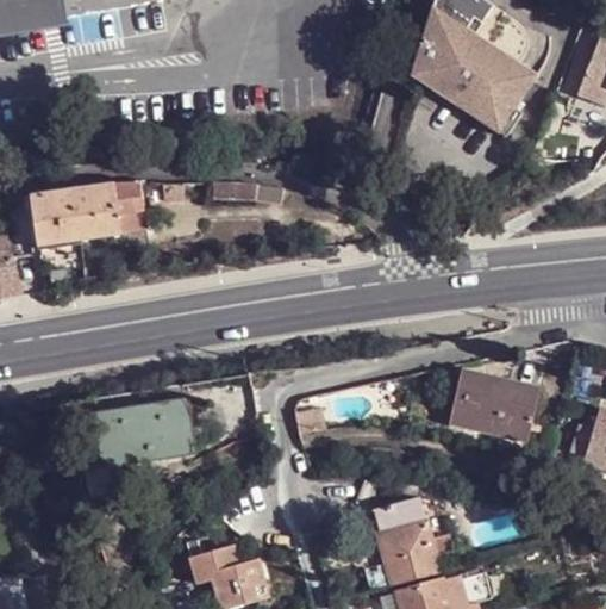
[(430,0),(407,74),(505,135),(519,111),(512,107),(533,73),(463,28),(470,18),(478,23),(491,2),(486,0),(430,0)]
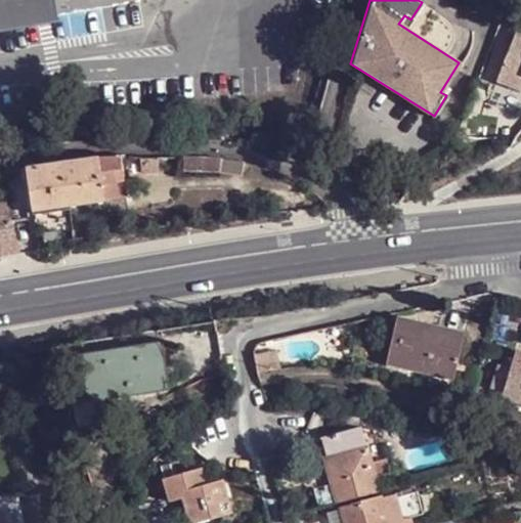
[(520,28),(518,27),(497,78),(520,87),(520,28)]
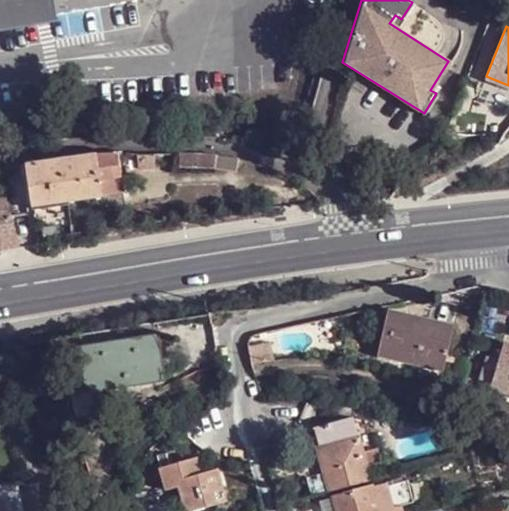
[(197,150),(178,150),(177,168),(216,170),(217,152),(197,150)]
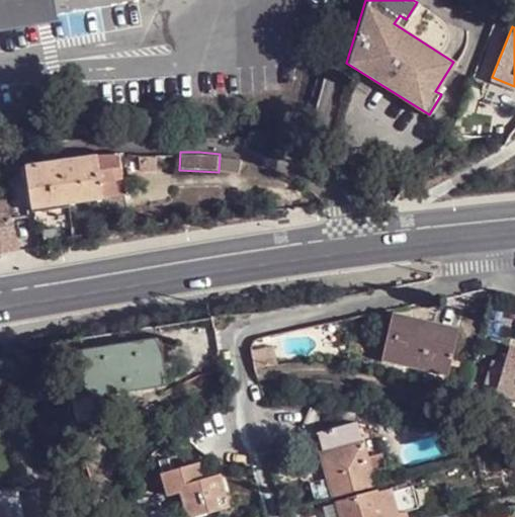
[(123,153),(99,154),(106,196),(130,193),(123,153)]
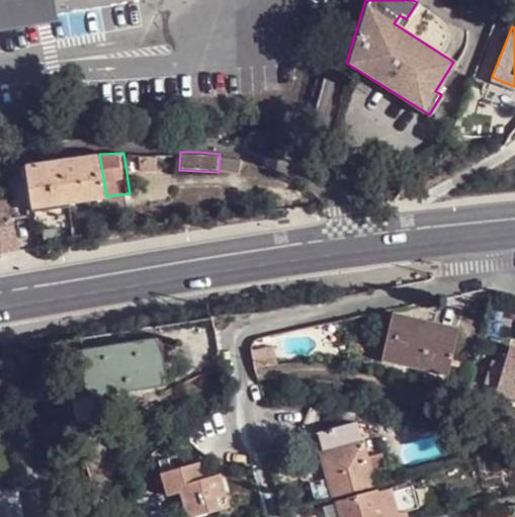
[(99,154),(36,163),(39,175),(31,176),(35,204),(72,199),(72,202),(106,196),(99,154)]
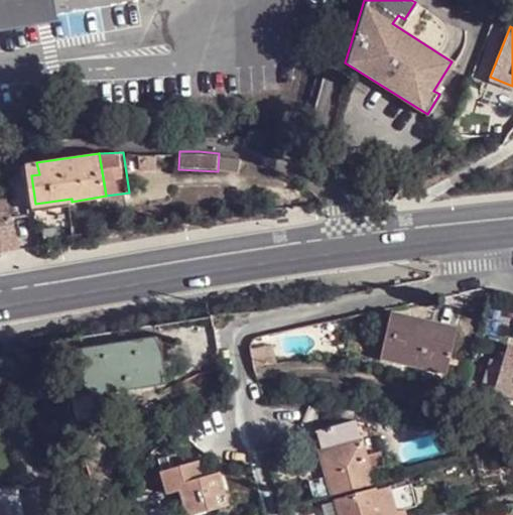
[(153,154),(145,153),(145,168),(154,168),(153,154)]
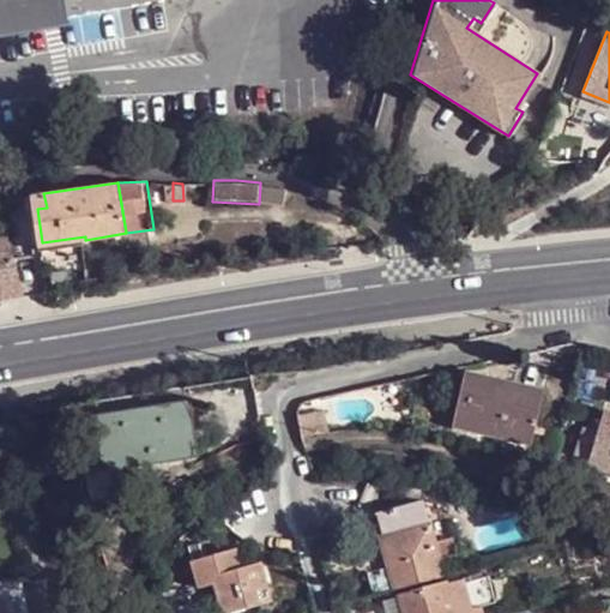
[(47,208),(43,193),(36,196),(37,209),(47,208)]
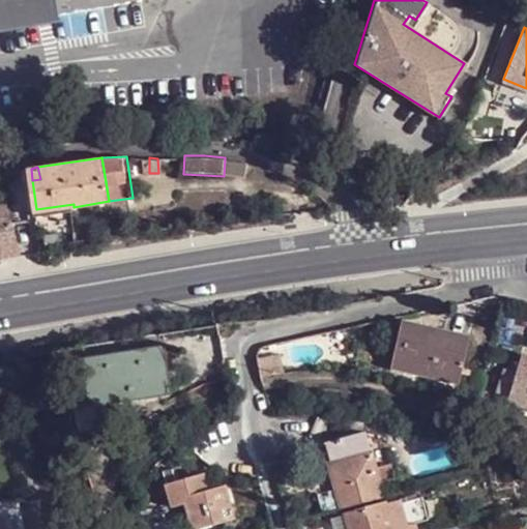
[(74,207),(74,204),(36,209),(37,216),(75,211),(74,207)]
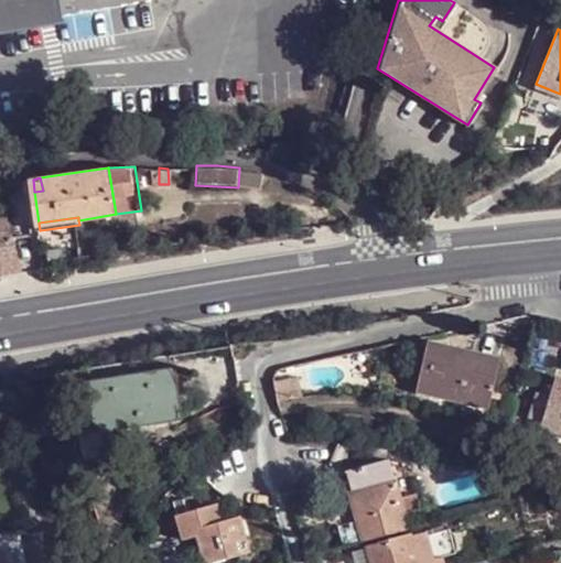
[(11,227),(0,229),(0,266),(3,277),(25,273),(11,227)]
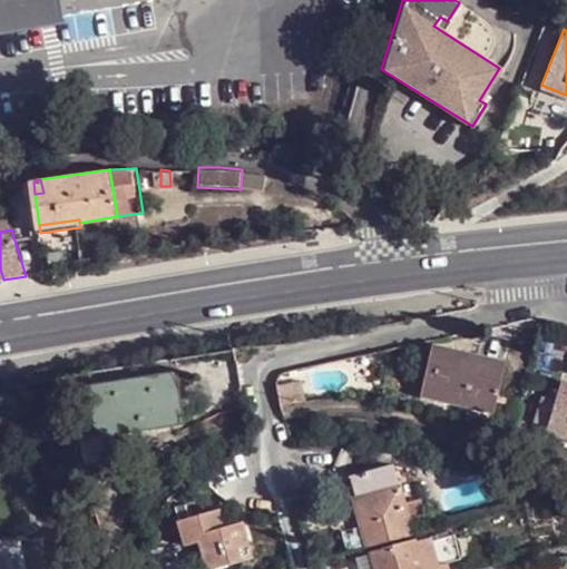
[(420,392),(494,409),(501,372),(469,364),(471,356),(430,347),(420,392)]
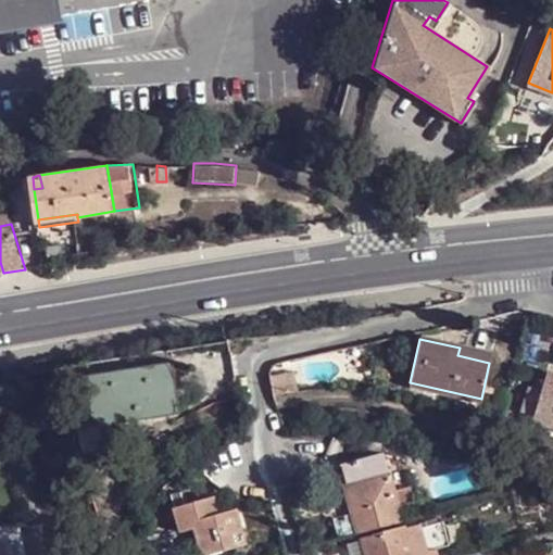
[(460,348),(457,355),(489,363),(491,355),(460,348)]
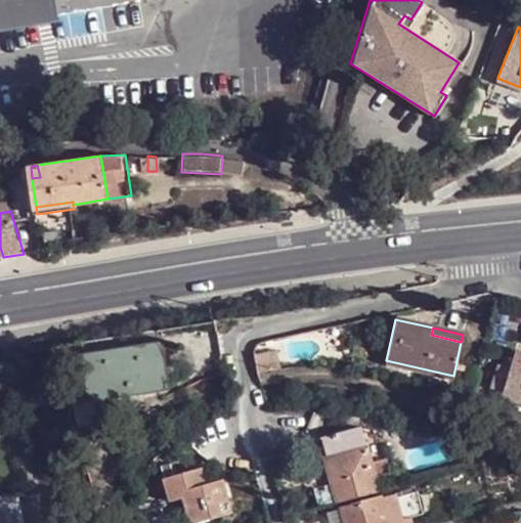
[(157,342),(80,354),(87,399),(113,395),(112,388),(164,381),(157,342)]
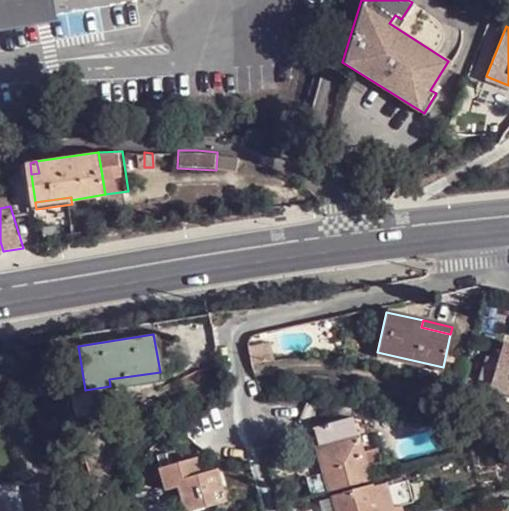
[(508,345),(500,349),(488,387),(508,392),(508,345)]
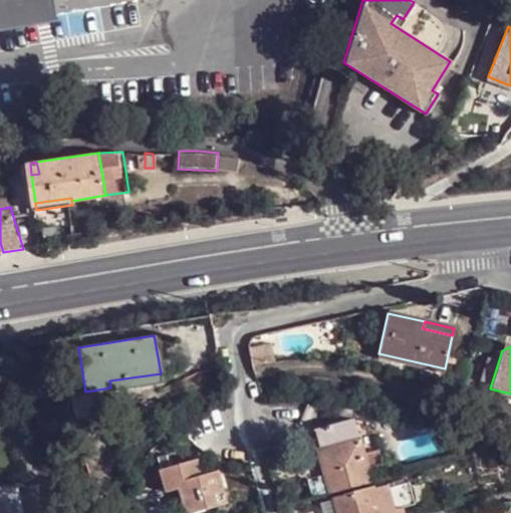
[(73,348),(80,397),(162,383),(161,373),(109,380),(110,388),(85,392),(78,347),(73,348)]
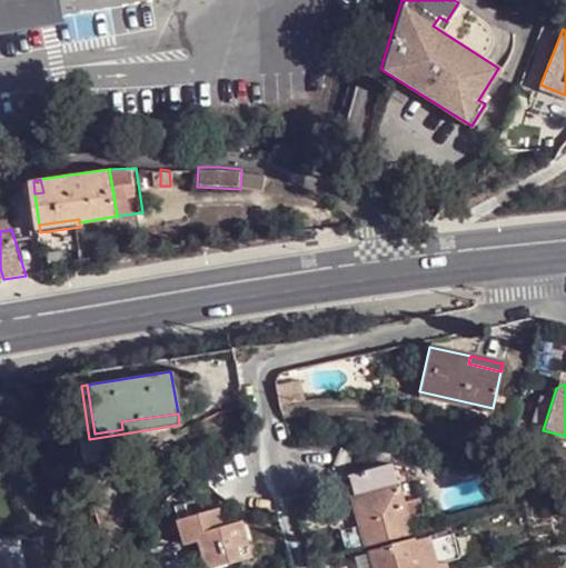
[(418,504),(401,508),(389,466),(349,477),(355,498),(351,499),(364,546),(408,532),(406,525),(420,520),(418,504)]
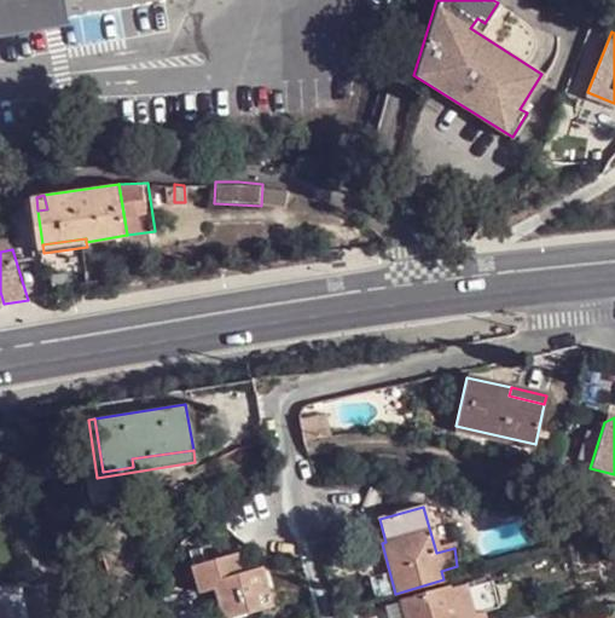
[(0,617),(28,617),(10,509),(0,510),(0,617)]
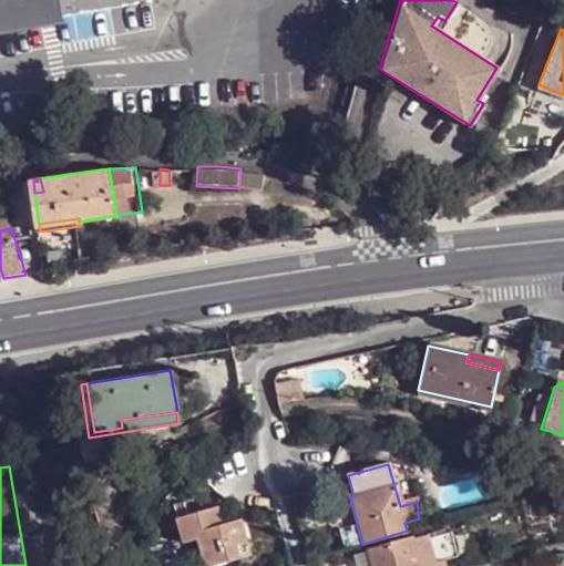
[(216,503),(177,514),(185,546),(200,542),(206,565),(248,555),(238,518),(221,523),(216,503)]
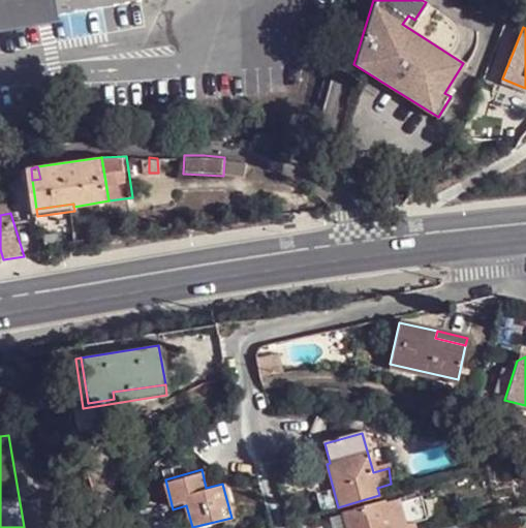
[(425,518),(419,496),(403,500),(408,522),(425,518)]
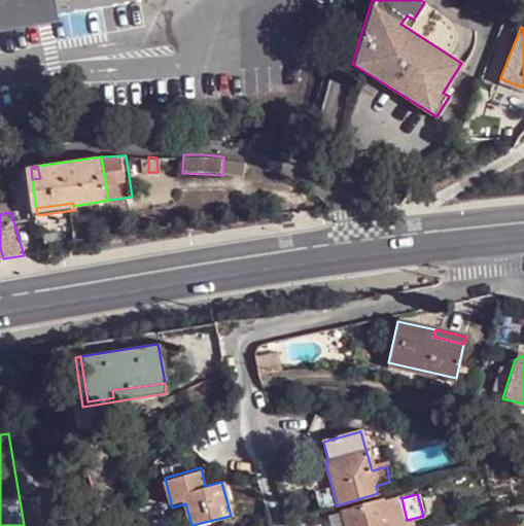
[(342,511),(345,525),(403,525),(394,496),(342,511)]
